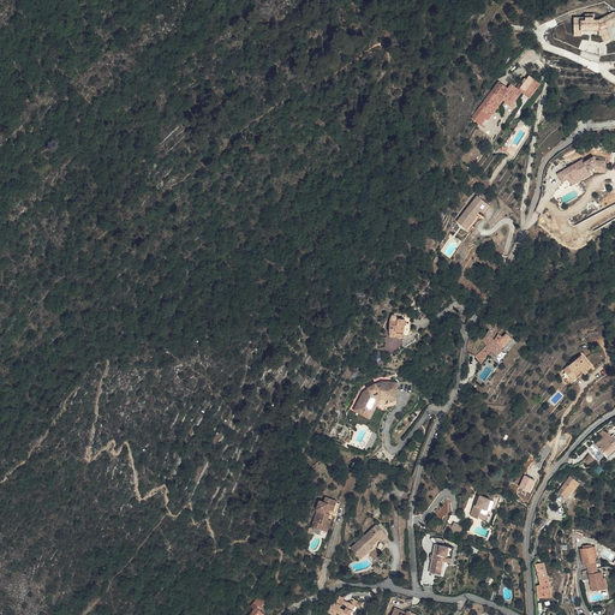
[(574,17),(575,35),(592,35),(599,31),(604,42),(613,39),(611,37),(608,27),(614,23),(614,11),(598,18),(597,18),(595,13),(591,13),(584,17),(574,17)]
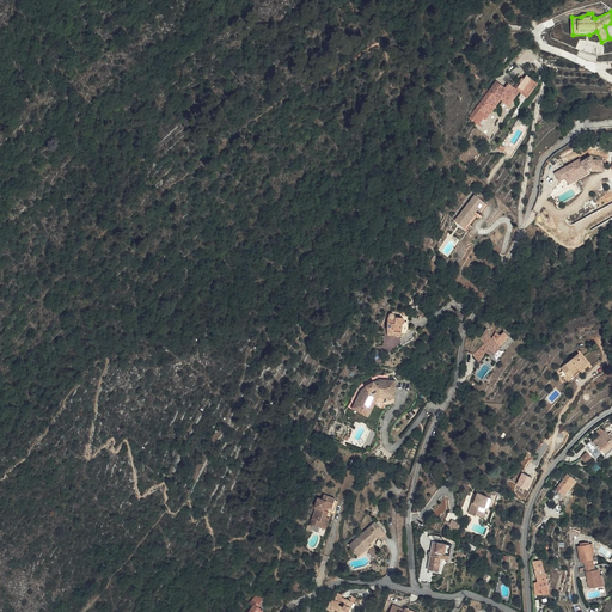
[(522,73),(515,83),(514,84),(522,90),(531,80),(522,73)]
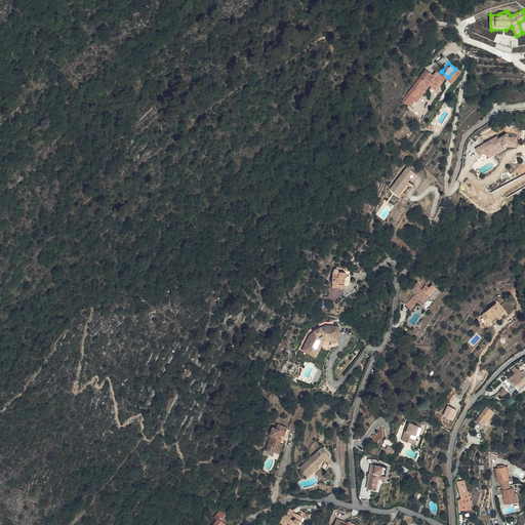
[(403,88),(402,89),(410,94),(422,77),(432,84),(439,75),(435,71),(431,68),(428,72),(419,66),(413,74),(403,88)]
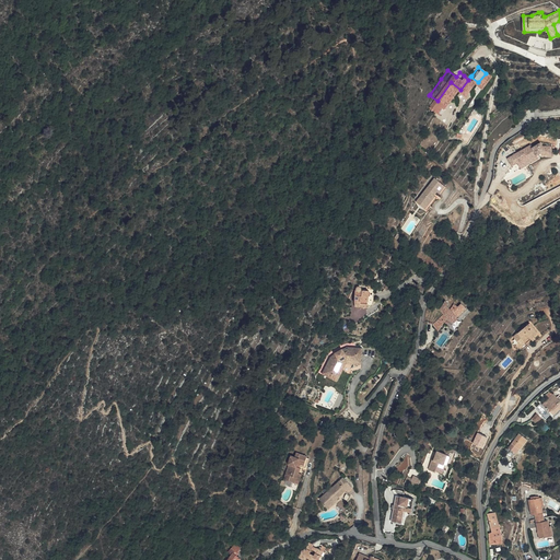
[(489,76),(486,73),(478,82),(470,77),(468,80),(461,90),(451,82),(438,101),(429,95),(427,97),(438,106),(451,89),(459,94),(470,82),(478,89),(489,76)]
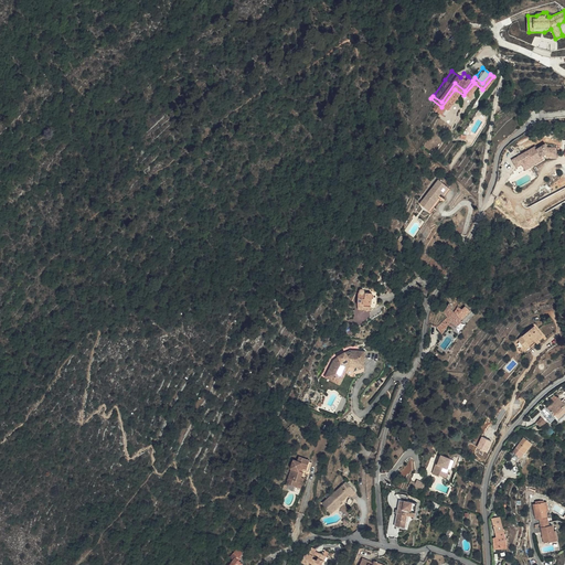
[(429,94),(433,96),(434,95),(445,80),(441,77),(429,94)]
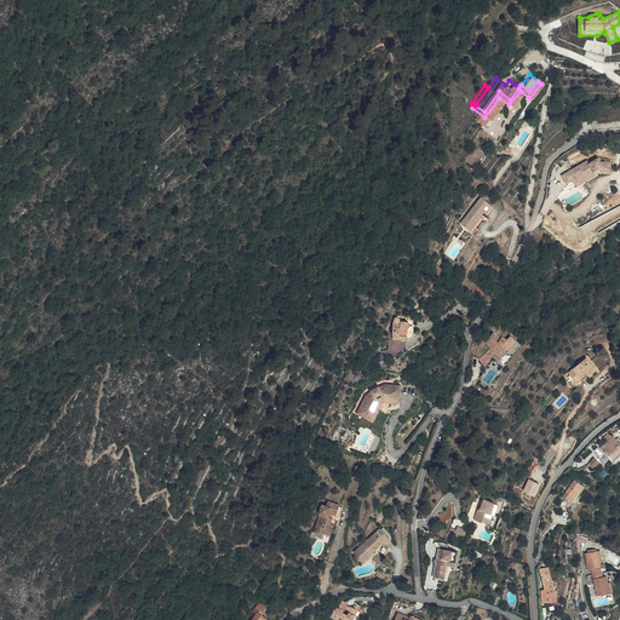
[(561,101),(547,104),(549,110),(556,108),(557,110),(563,108),(561,101)]
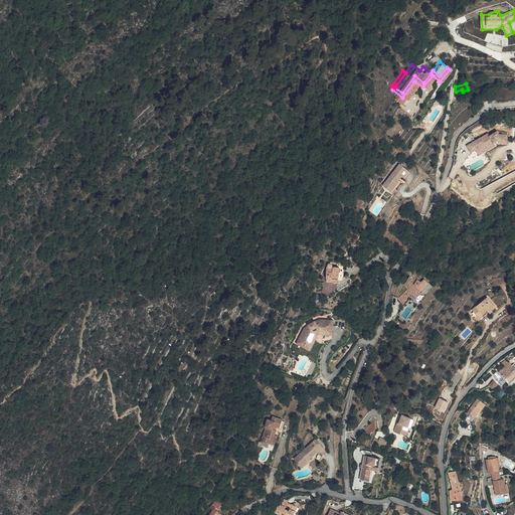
[(484,153),(498,146),(506,146),(506,137),(498,137),(496,134),(488,138),(485,140),(480,142),(479,140),(466,148),(470,154),(474,152),(481,148),(484,153)]
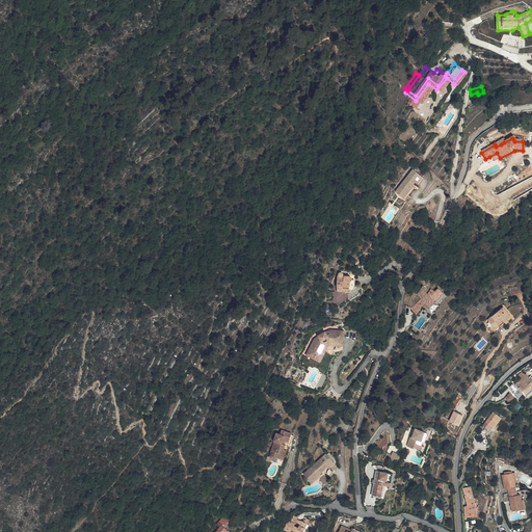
[(493,162),(500,158),(497,153),(489,157),(493,162)]
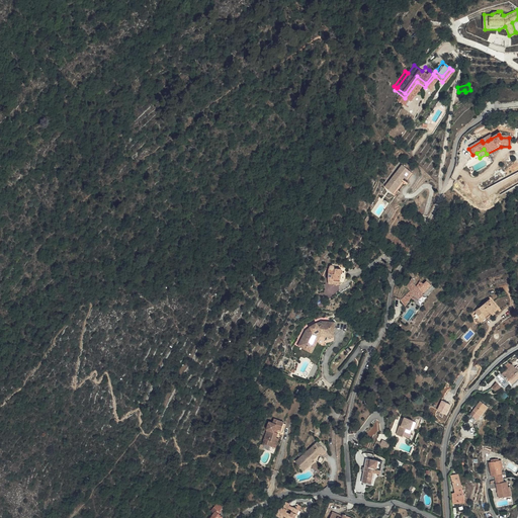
[(408,170),(397,165),(385,186),(396,190),(401,181),(398,179),(400,176),(404,178),(408,170)]
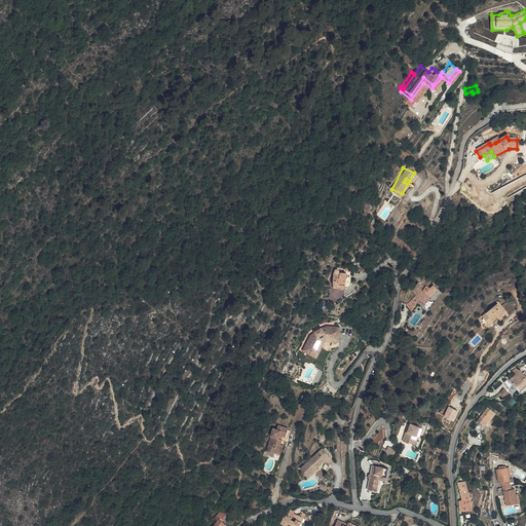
[(402,193),(391,189),(390,192),(402,198),(409,185),(407,184),(402,193)]
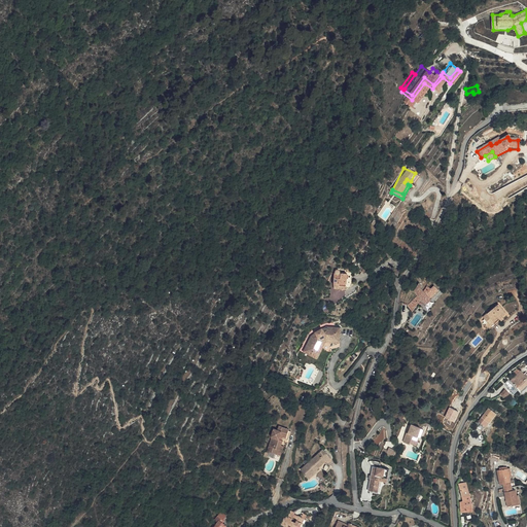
[(331,286),(345,286),(346,275),(338,275),(338,271),(336,271),(334,273),(332,274),(331,286)]
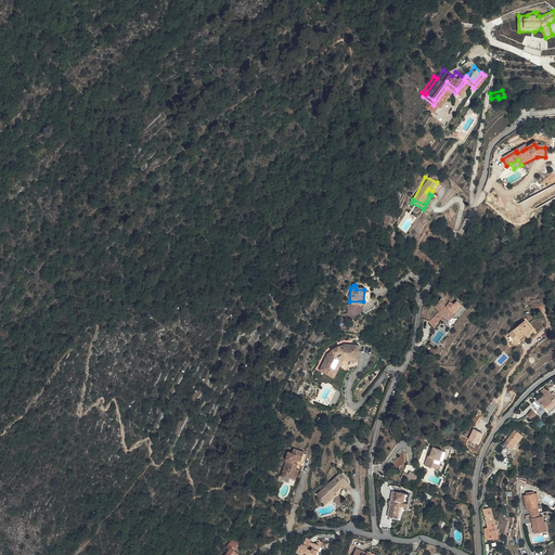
[(448,321),(463,309),(457,304),(454,307),(450,304),(446,308),(443,304),(444,301),(441,299),(435,309),(427,307),(423,321),(428,323),(431,326),(434,324),(436,327),(443,317),(448,321)]
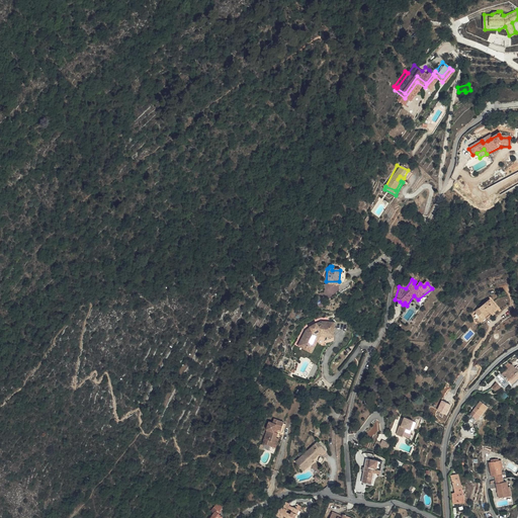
[(476,310),(484,320),(499,308),(491,297),(476,310)]
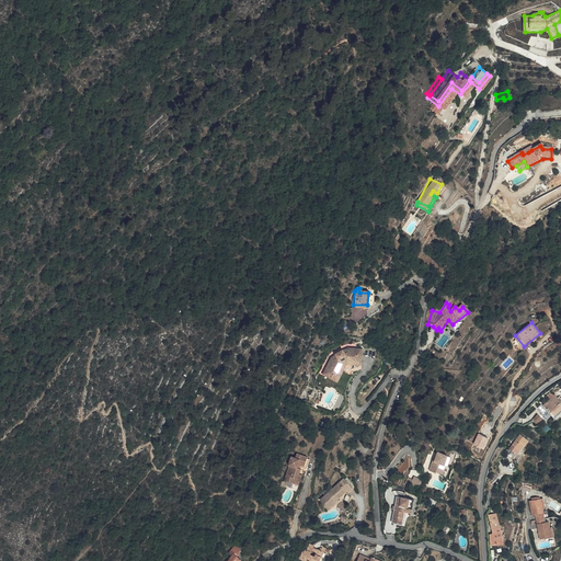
[(339,354),(336,351),(335,351),(330,355),(332,358),(333,359),(339,356),(340,356),(339,354)]
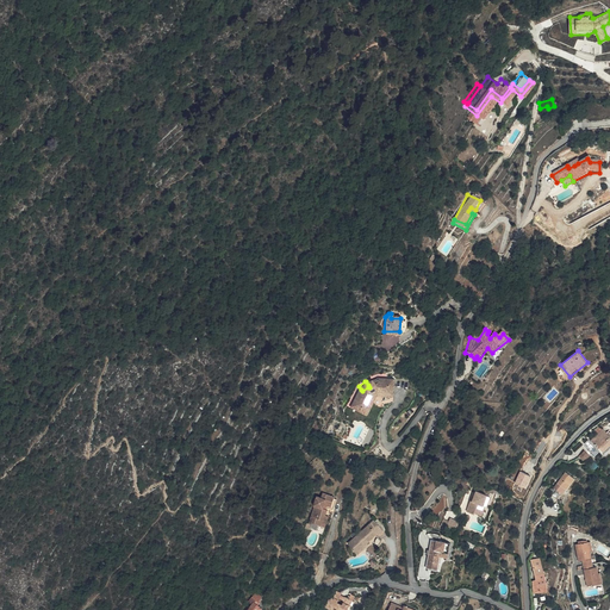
[(369,387),(368,387),(373,392),(387,394),(390,383),(374,381),(375,385),(368,385),(369,387)]
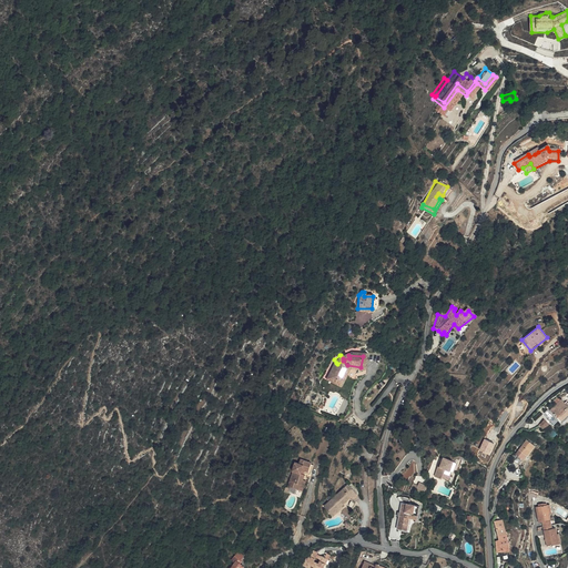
[(347,372),(347,365),(343,361),(337,364),(341,371),(344,375),(345,373),(347,372)]
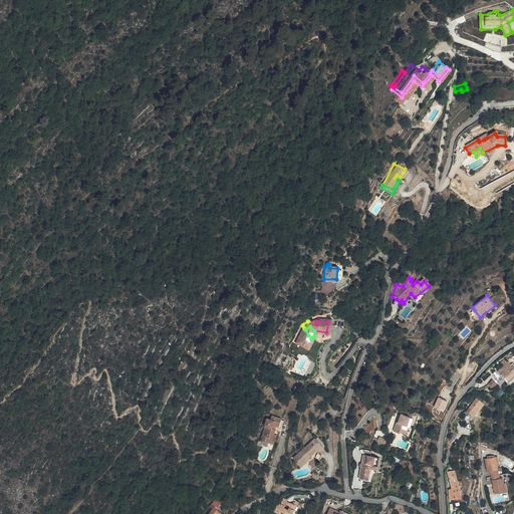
[(299,331),(298,330),(297,331),(292,348),(300,350),(301,346),(305,347),(308,335),(305,329),(304,328),(299,331)]
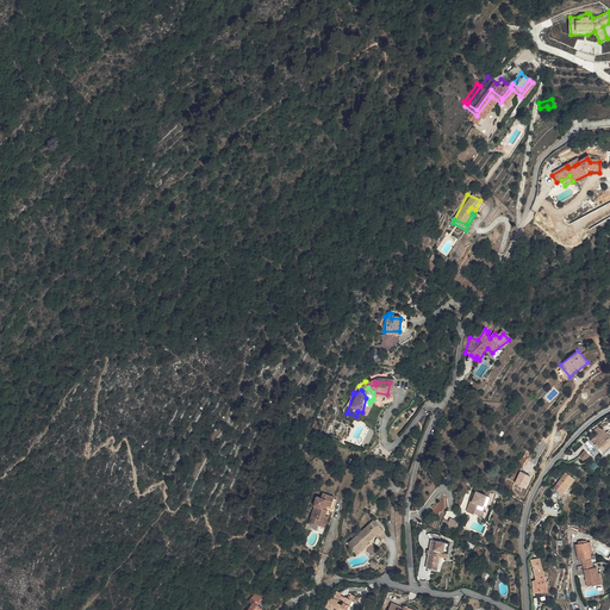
[(366,417),(369,403),(366,398),(362,412),(358,411),(356,416),(366,417)]
